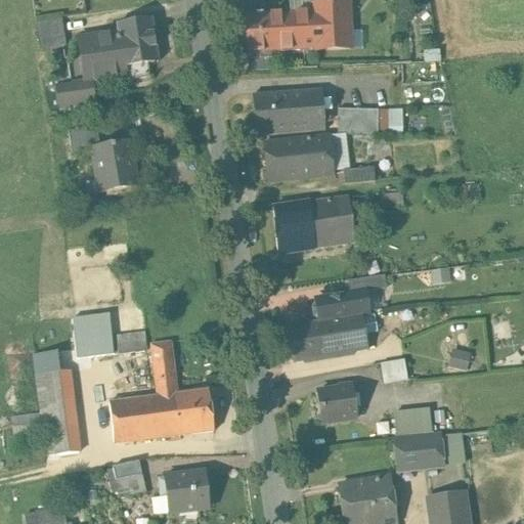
[(348,2),(313,4),(313,10),(315,48),(315,49),(350,47),(348,2)]
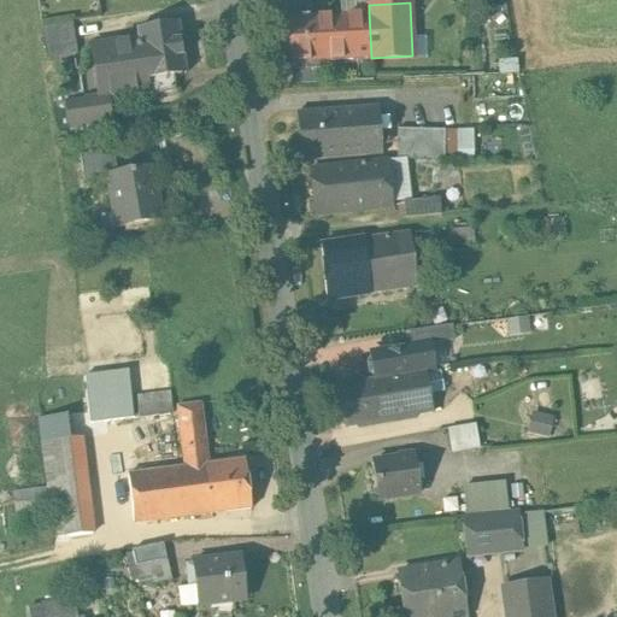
[(369,12),(286,17),(291,60),(371,57),(369,12)]
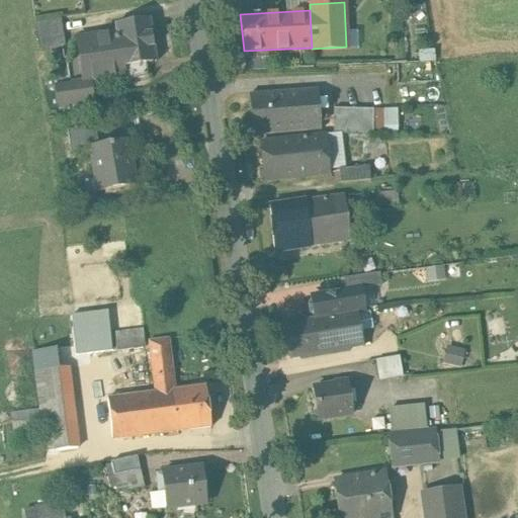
[(150,17),(115,22),(117,31),(77,37),(83,79),(123,74),(124,73),(122,65),(146,62),(157,61),(157,60),(156,60),(150,17)]
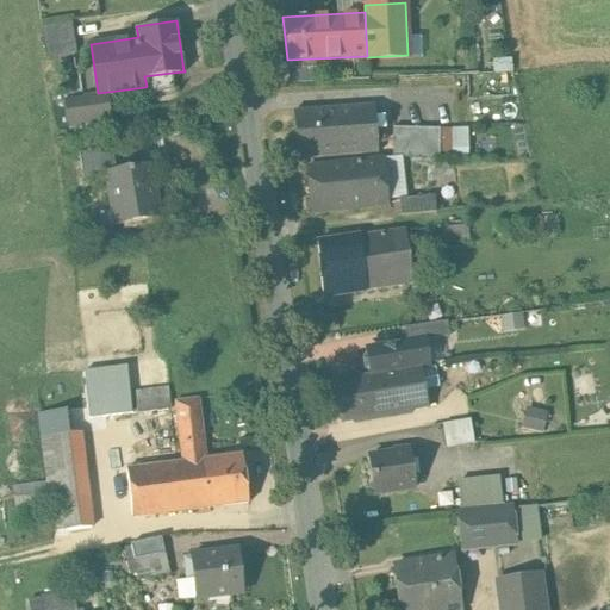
[(72,22),(42,25),(45,56),(76,51),(72,22)]
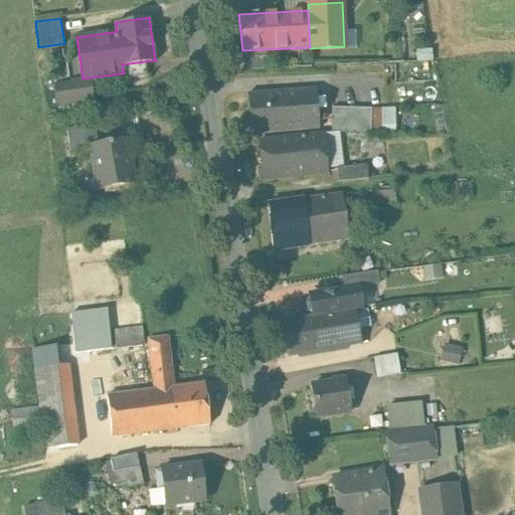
[(145,61),(122,64),(124,72),(123,73),(123,77),(147,74),(145,61)]
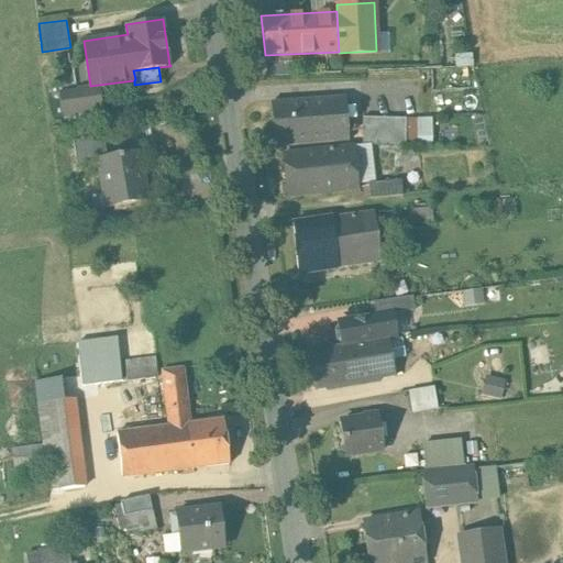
[(83,88),(61,91),(64,113),(101,108),(98,92),(84,95),(83,88)]
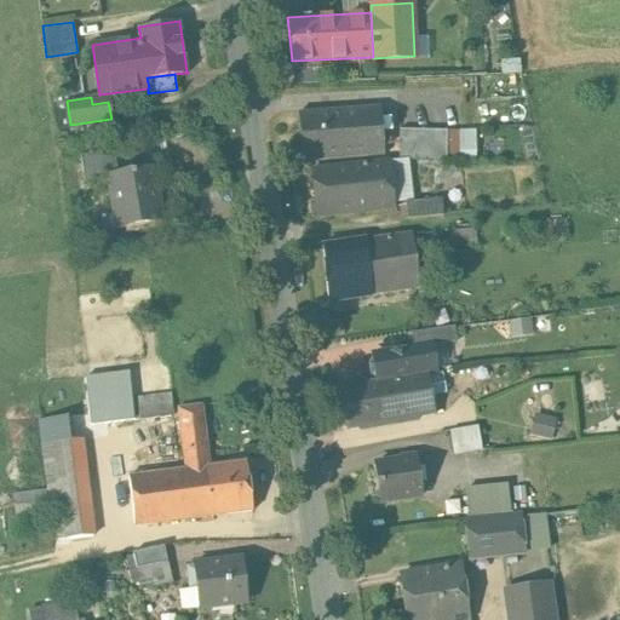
[(385,103),(297,110),(300,160),(389,153),(385,103)]
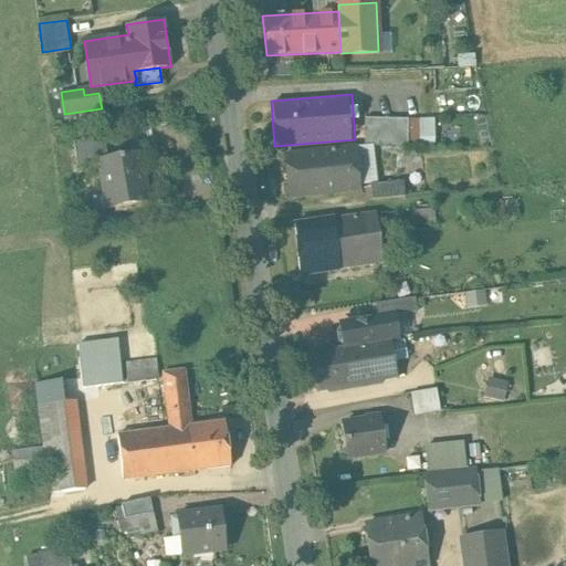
[(407,117),(365,116),(365,144),(407,145),(407,142),(407,117)]
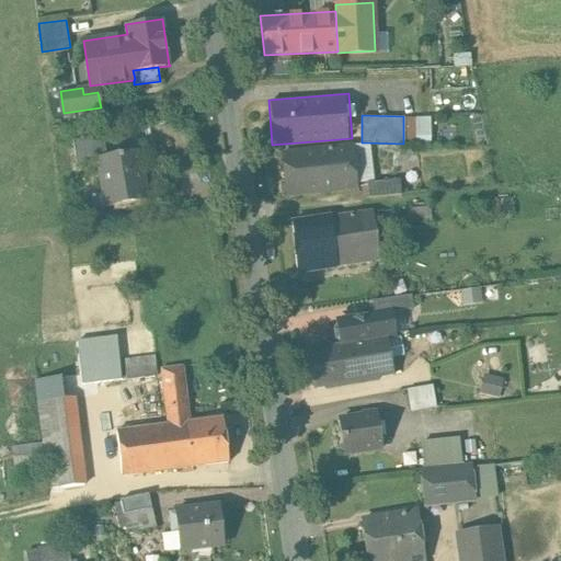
[(426,115),(416,116),(416,136),(427,135),(426,115)]
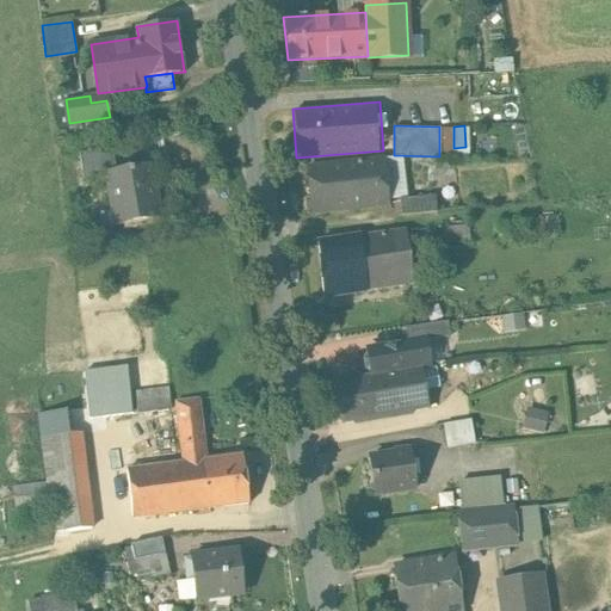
[(439,127),(439,153),(454,153),(454,148),(454,127),(439,127)]
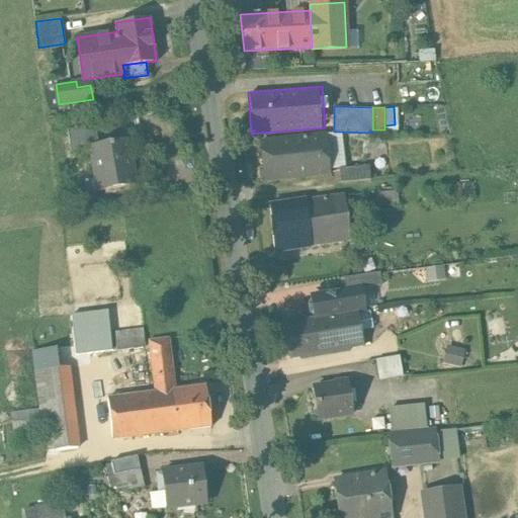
[(94,125),(69,128),(72,151),(90,149),(90,148),(97,147),(94,125)]
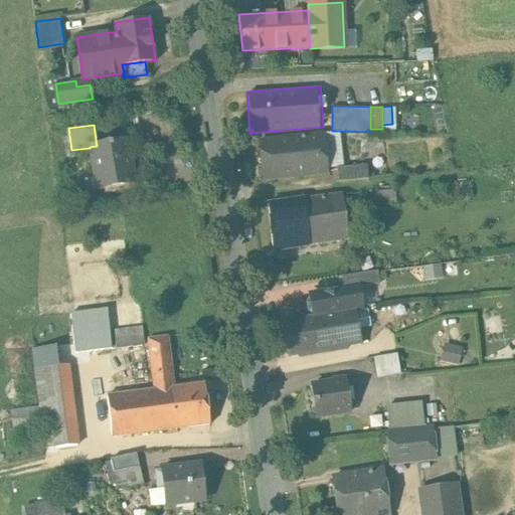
[(322,134),(262,139),(265,177),(325,173),(322,134)]
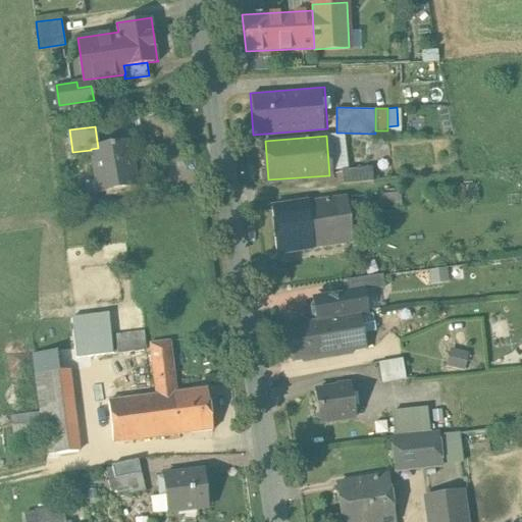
[(98,148),(91,149),(91,150),(98,193),(136,187),(128,143),(98,148)]
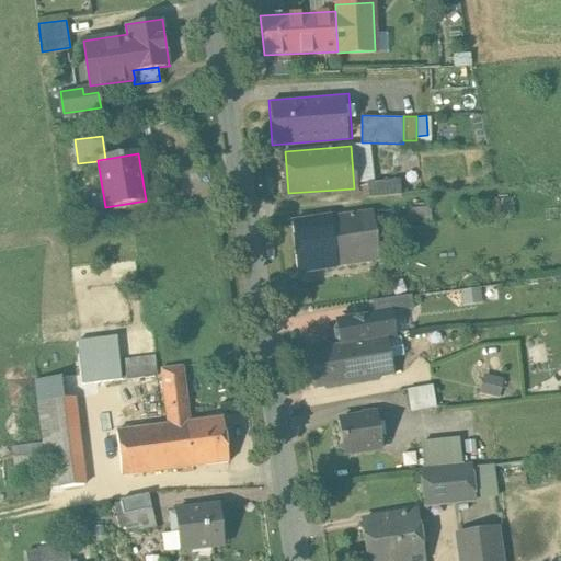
[(398,178),(364,181),(365,196),(399,193),(398,178)]
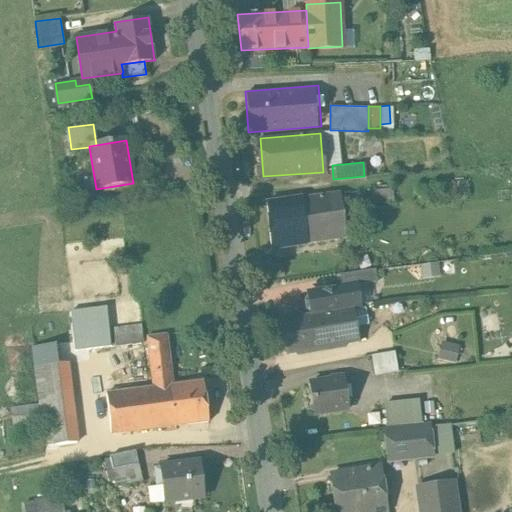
[(390,187),(369,189),(370,202),(391,200),(390,187)]
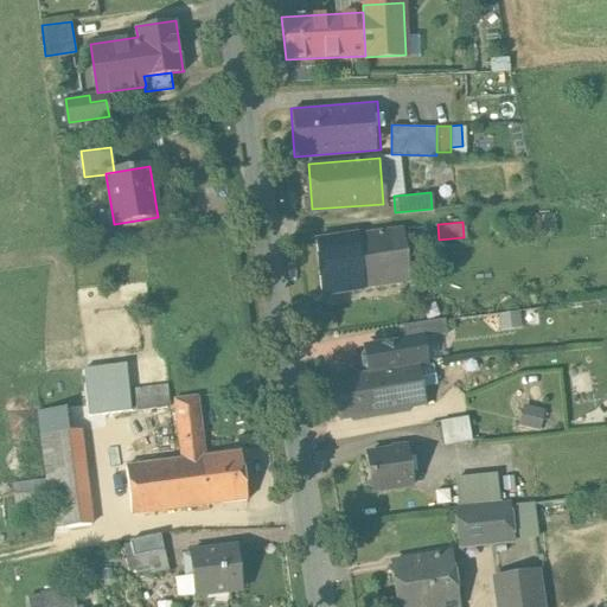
[(406,229),(359,234),(365,288),(411,283),(406,229)]
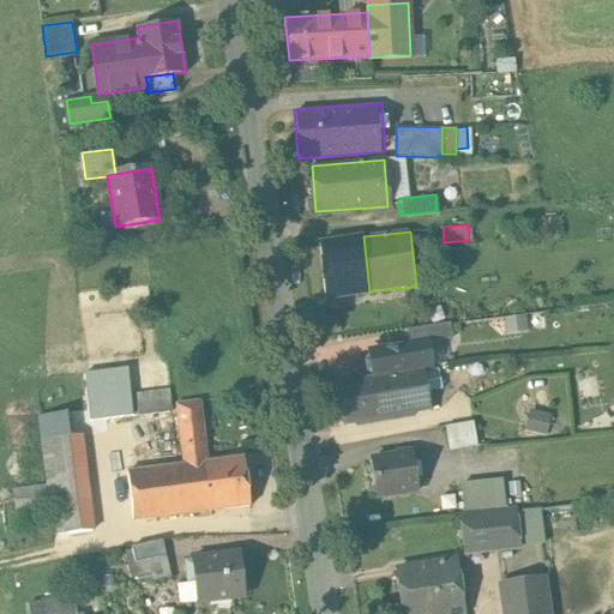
[(363,236),(319,242),(325,298),(369,292),(363,236)]
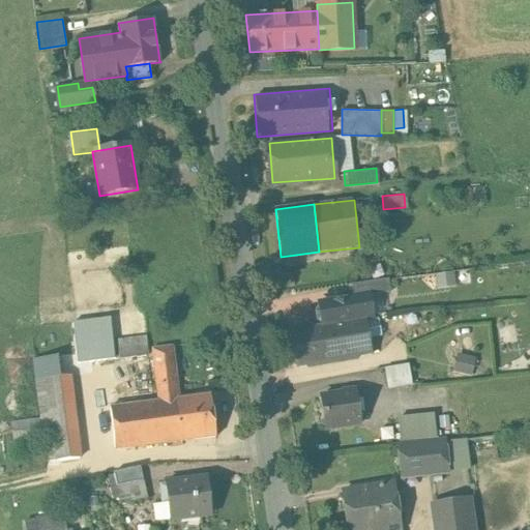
[(388,278),(351,285),(353,297),(367,294),(369,295),(390,291),(388,278)]
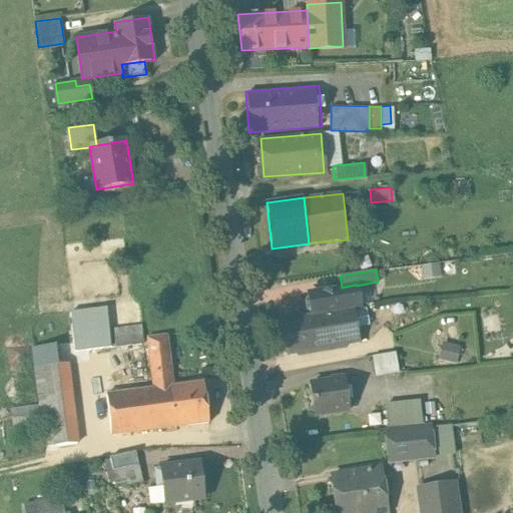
[(342,288),(309,293),(310,296),(306,301),(308,309),(313,312),(313,315),(354,308),(354,309),(360,307),(357,286),(356,285),(342,288)]
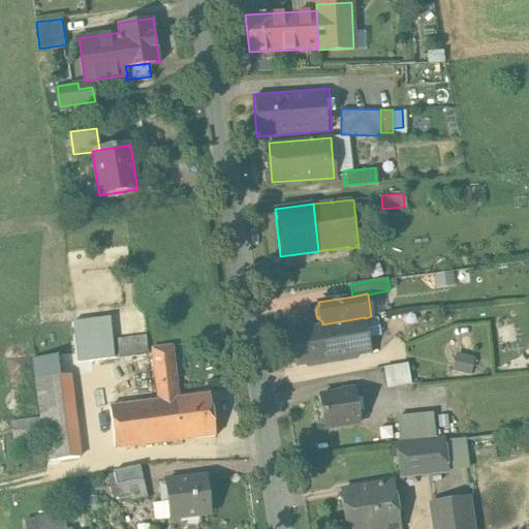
[(106,317),(72,321),(74,344),(110,339),(106,317)]
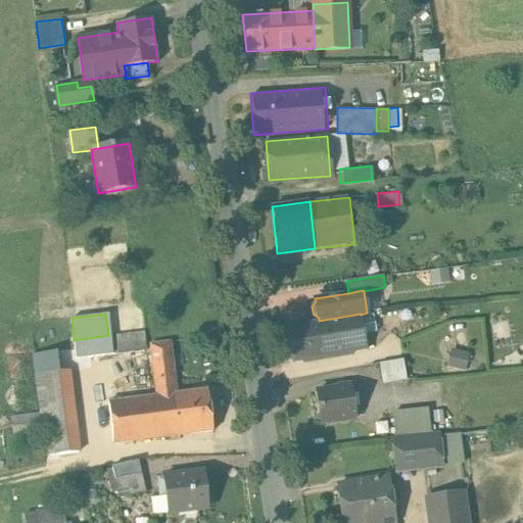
[(319,321),(286,327),(293,363),(367,349),(364,333),(376,331),(373,315),(361,317),(361,315),(361,314),(319,321)]
